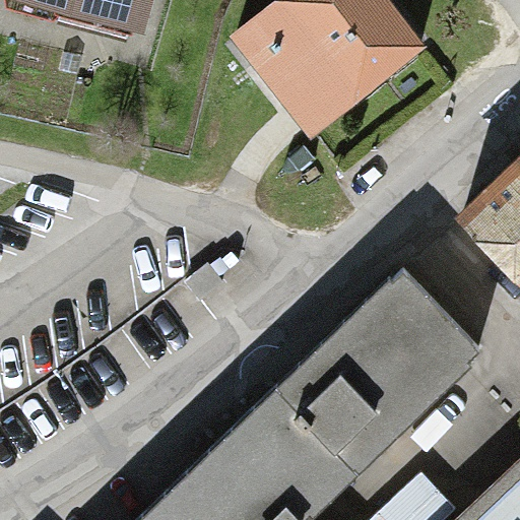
[(0,0),(0,11),(133,43),(142,0),(0,0)]
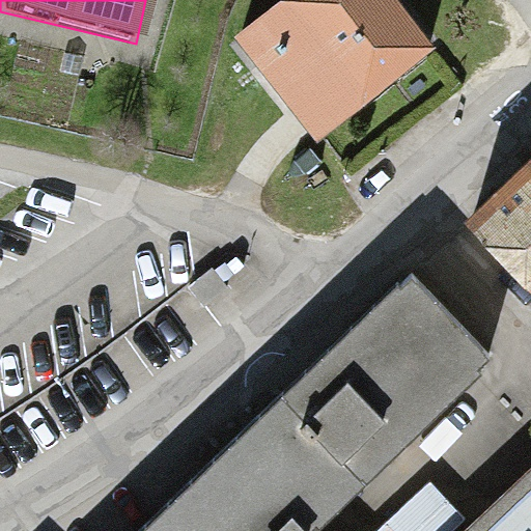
[(419,52),(380,0),(272,0),(231,30),(309,134),(419,52)]
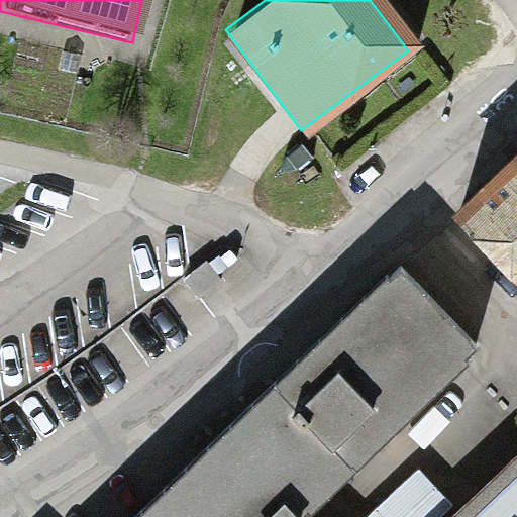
[(516,156),(452,218),(516,284),(516,156)]
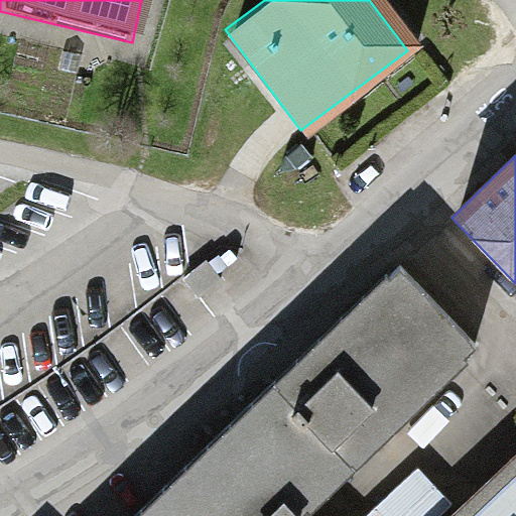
[(302,515),(468,365),(392,283),(138,515),(302,515)]
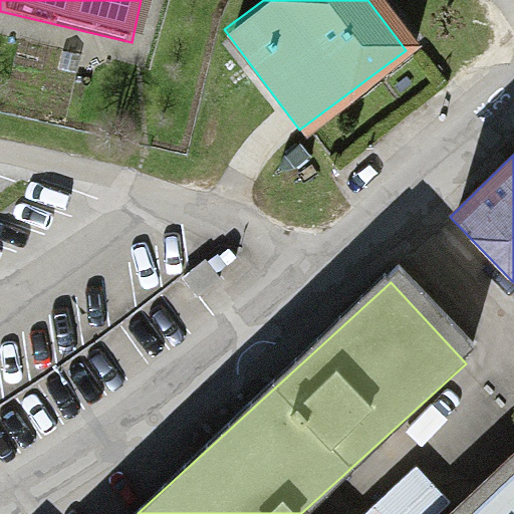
[(513,513),(513,443),(437,513),(513,513)]
